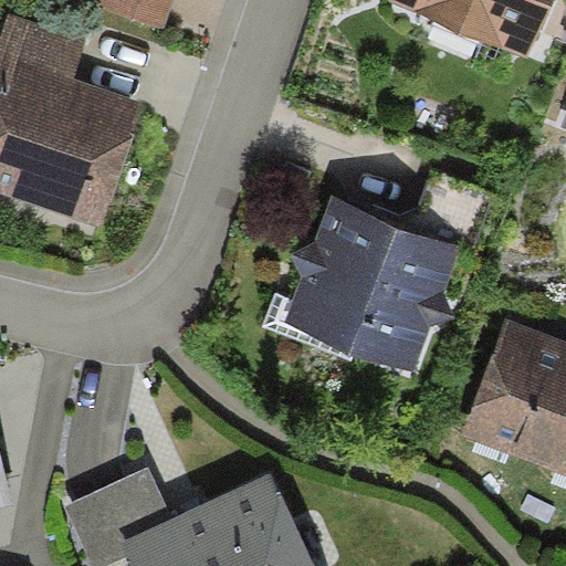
[(174,0),(92,0),(91,3),(164,29),(174,0)]
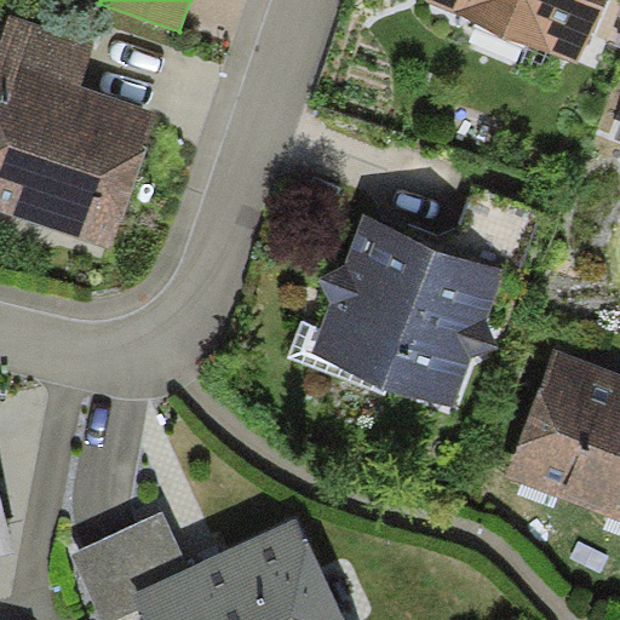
[(428,0),(579,63),(604,0),(428,0)]
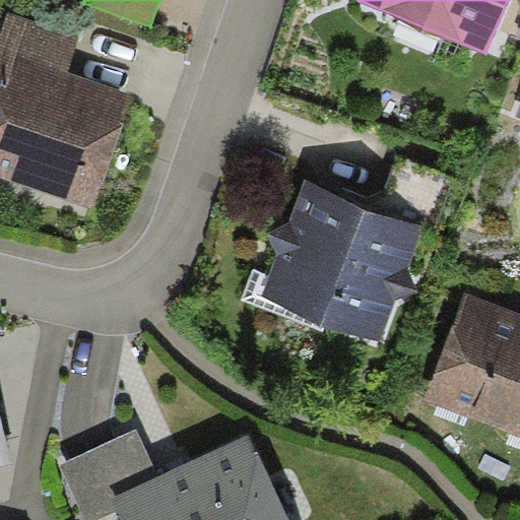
[(0,49),(69,71),(81,34),(8,9),(0,33),(0,49)]
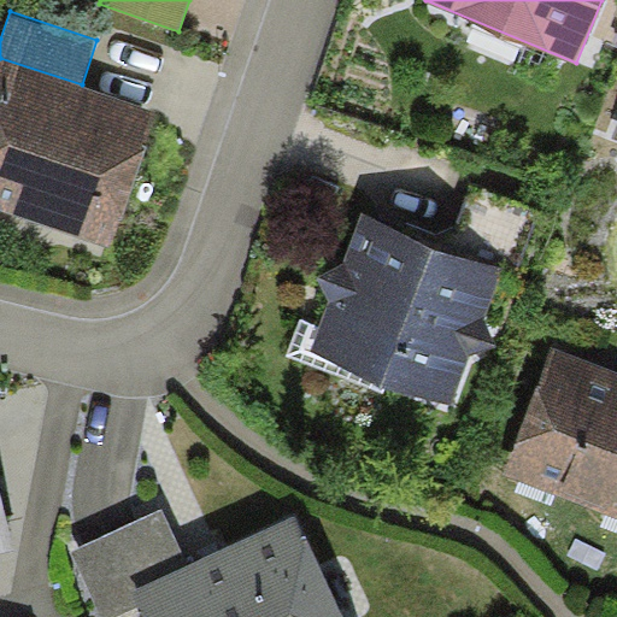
[(82,84),(0,58),(0,210),(111,248),(158,111),(82,84)]
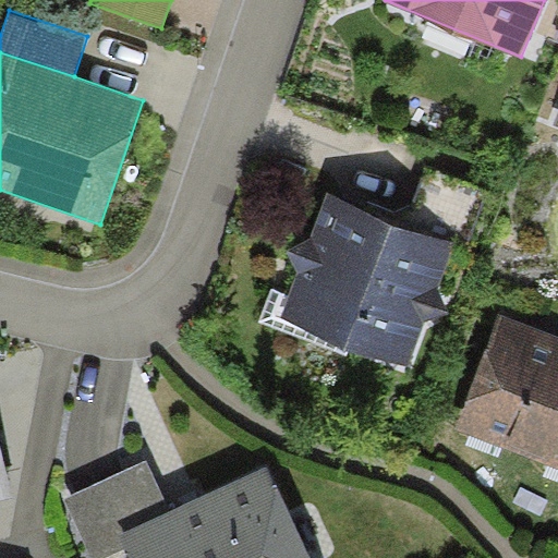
[(403,225),(327,195),(312,240),(287,246),(299,275),(291,295),(282,319),(350,346),(410,367),(427,322),(448,312),(439,292),(456,244),(403,225)]
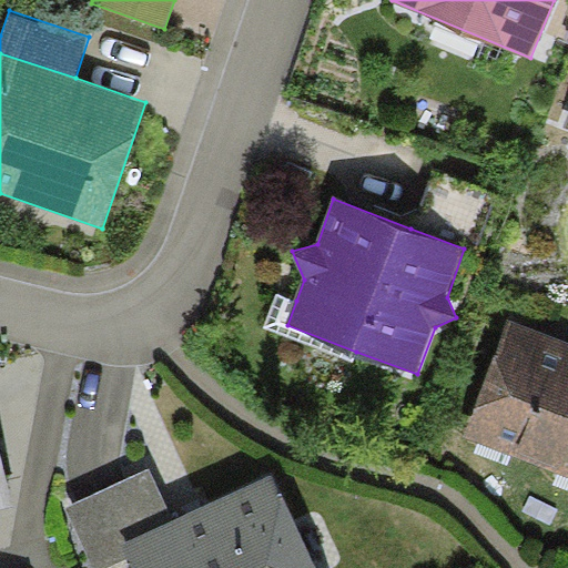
[(353,361),(356,352),(287,325),(296,301),(276,293),(263,326),(353,361)]
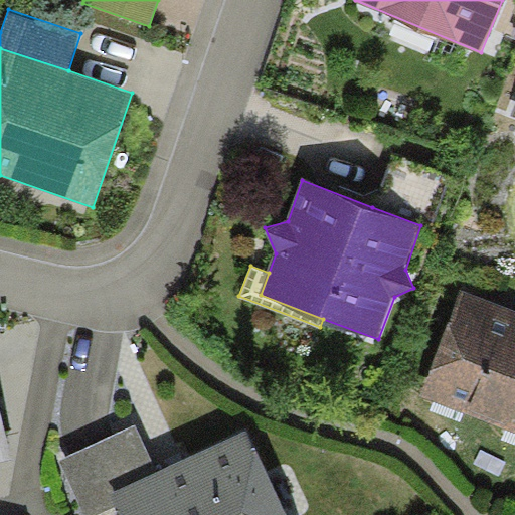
[(514,311),(462,291),(421,396),(514,432),(514,311)]
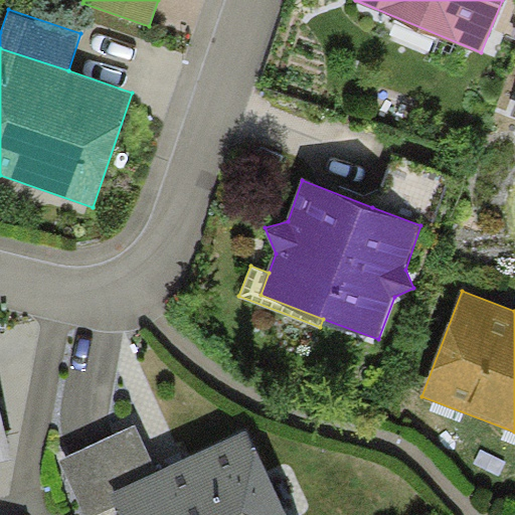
[(0,459),(13,457),(0,401),(0,459)]
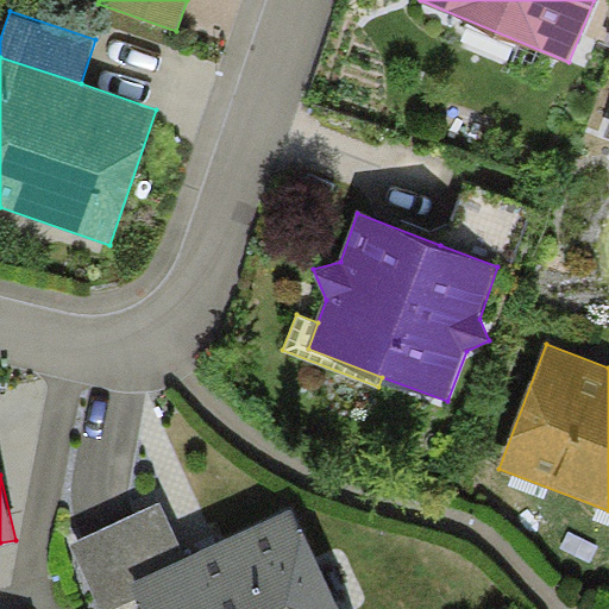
[(129,584),(186,558),(161,503),(70,544),(100,608),(112,608),(136,598),(129,584)]
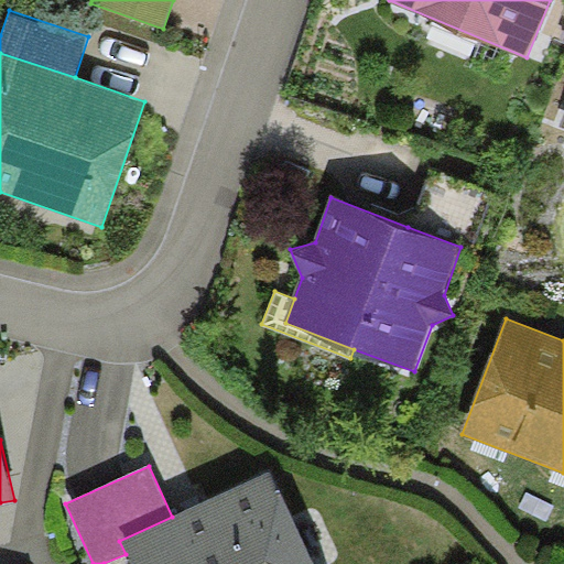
[(312,563),(269,470),(190,509),(172,517),(119,541),(126,554),(130,563),(312,563)]
